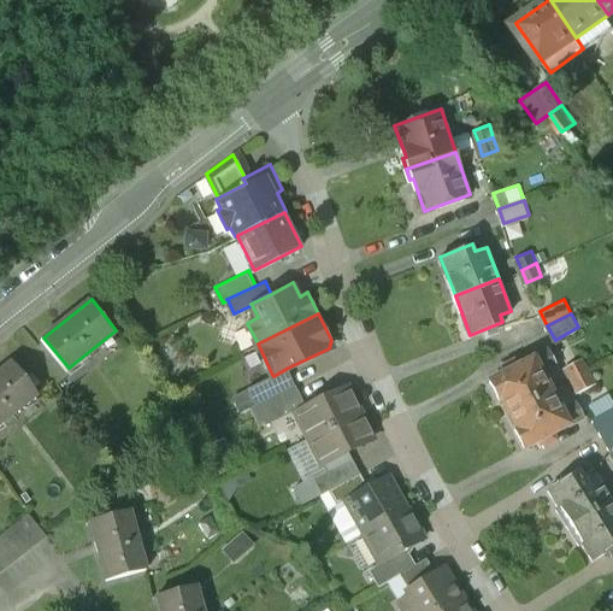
[(520,364),(516,356),(502,363),(507,370),(490,380),(500,398),(501,398),(508,412),(552,389),(541,369),(555,362),(548,348),(520,364)]
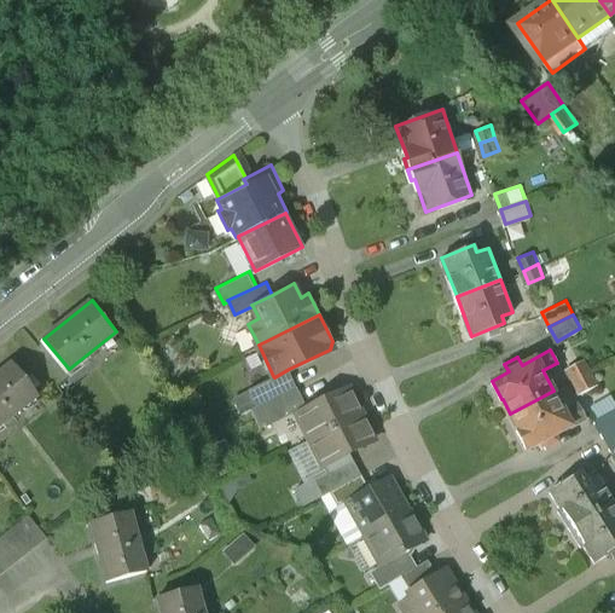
[(582,358),(568,366),(575,379),(590,370),(582,358)]
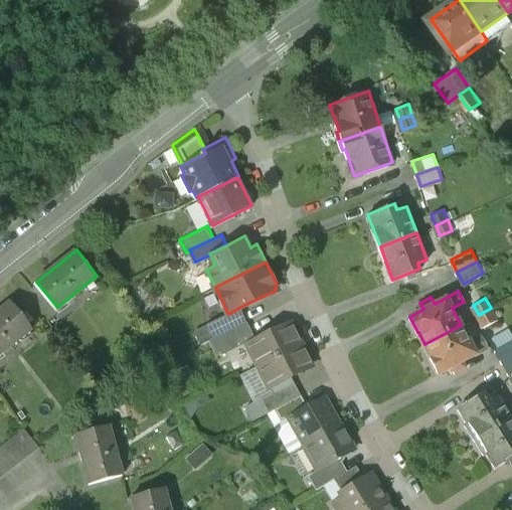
[(11,301),(0,310),(0,352),(32,327),(11,301)]
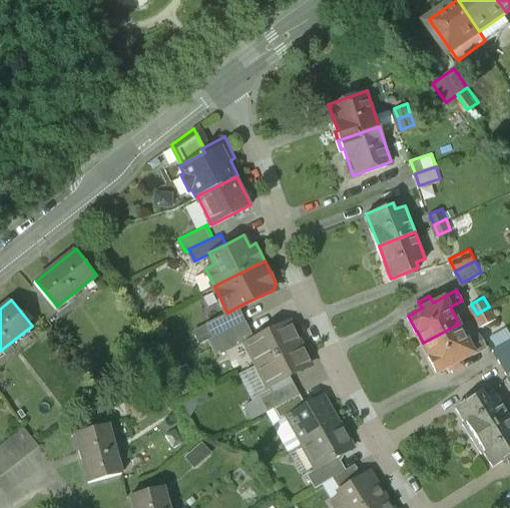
[(239,306),(227,313),(226,312),(207,321),(214,335),(246,319),(239,306)]
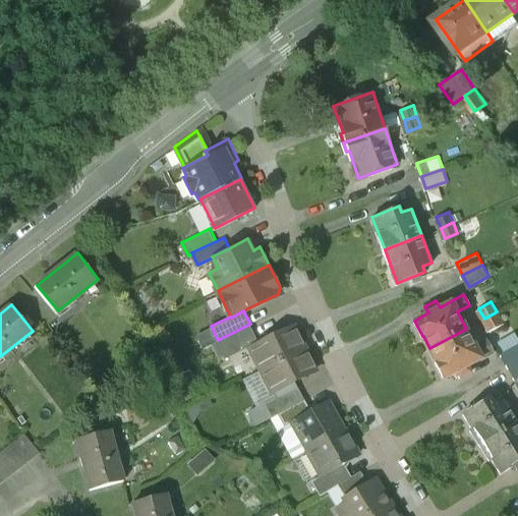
[(497,311),(484,319),(491,329),(503,323),(497,311)]
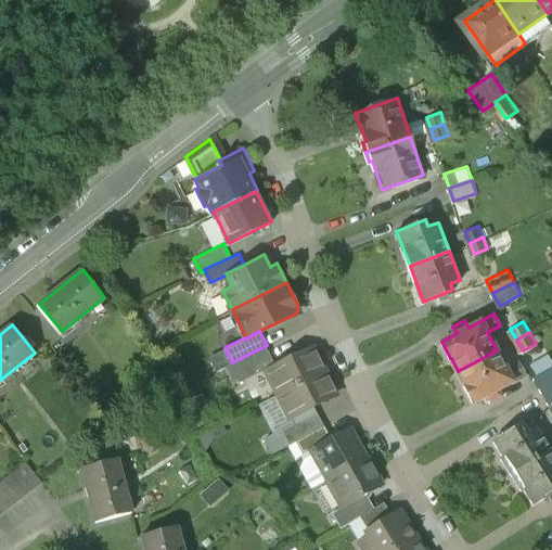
[(267,345),(232,362),(239,378),(274,360),(267,345)]
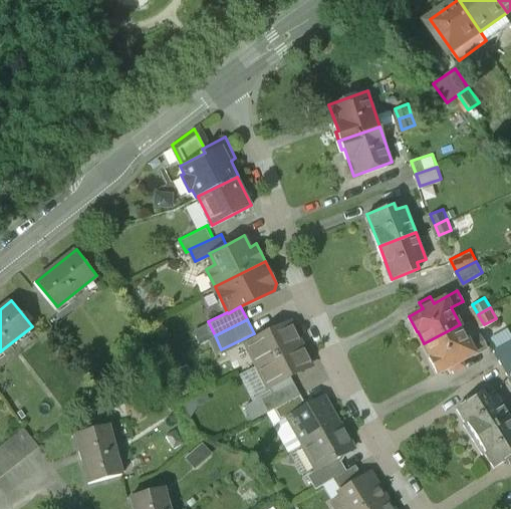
[(291,320),(248,341),(258,363),(301,341),(291,320)]
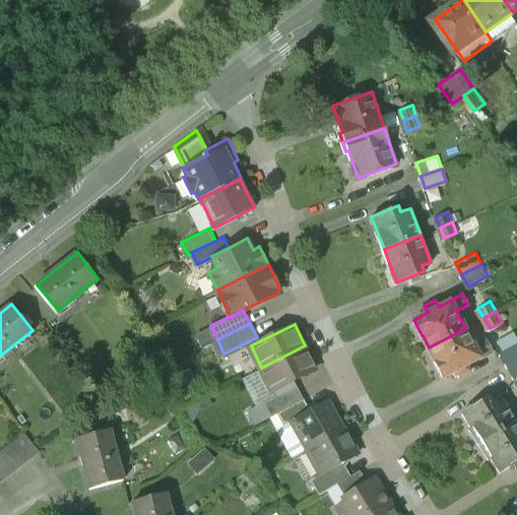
[(465,328),(429,347),(436,360),(435,361),(443,376),(457,368),(460,375),(471,369),(468,363),(492,349),(487,339),(474,345),(465,328)]
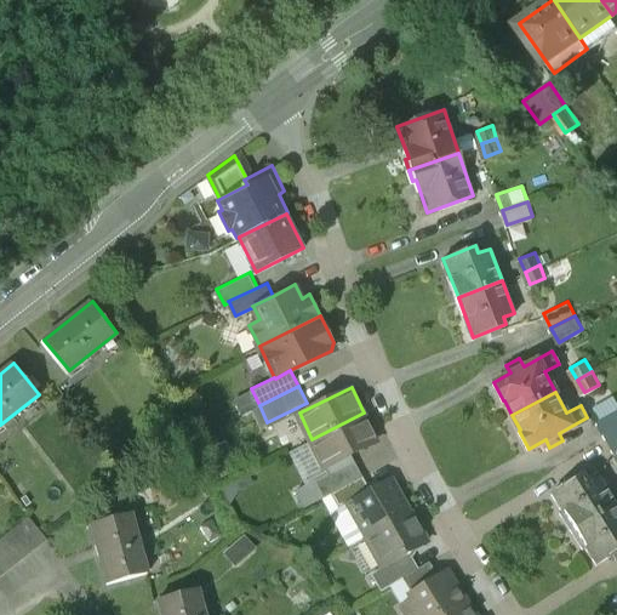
[(616,408),(598,420),(605,433),(616,427),(616,408)]
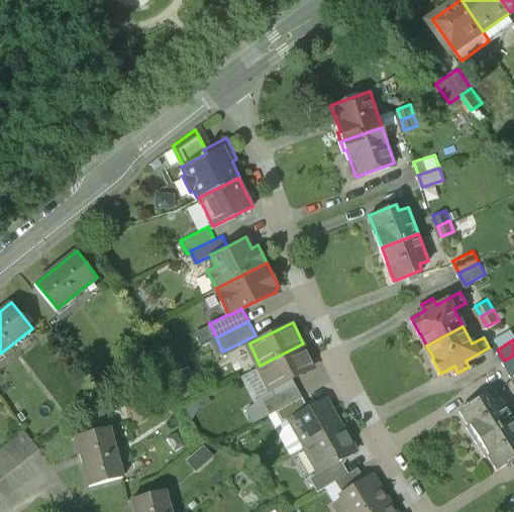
[(303,343),(260,366),(271,387),(314,365),(303,343)]
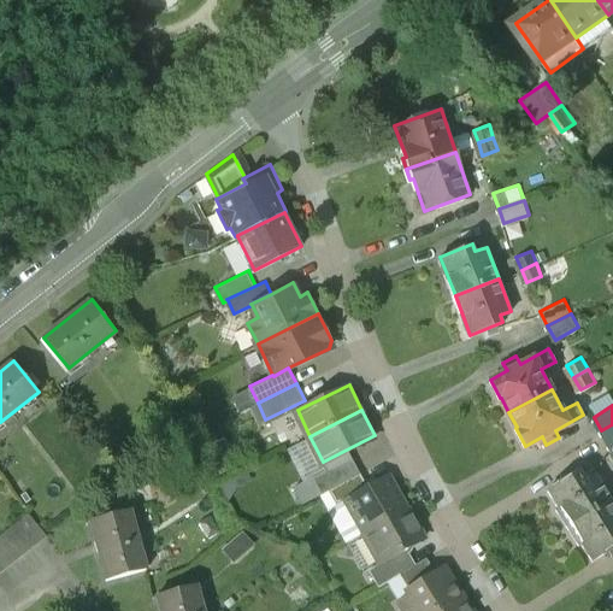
[(612,424),(601,430),(611,447),(612,446),(612,424)]
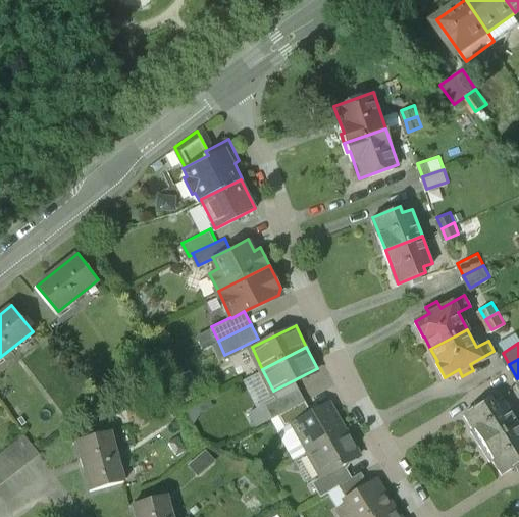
[(299,384),(266,402),(273,416),(279,413),(279,412),(306,398),(299,384)]
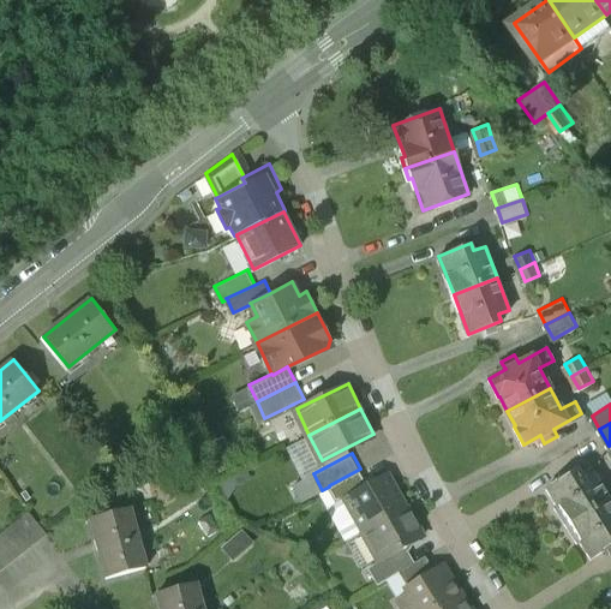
[(581,473),(576,467),(547,485),(558,503),(556,505),(567,523),(609,496),(591,467),(581,473)]
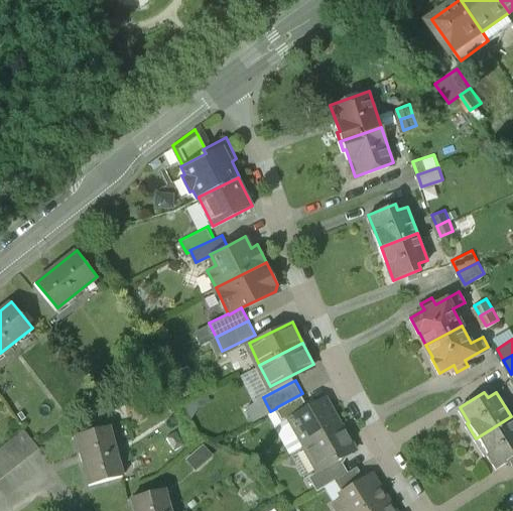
[(302,393),(276,407),(276,408),(282,419),(289,416),(288,415),(308,404),(302,393)]
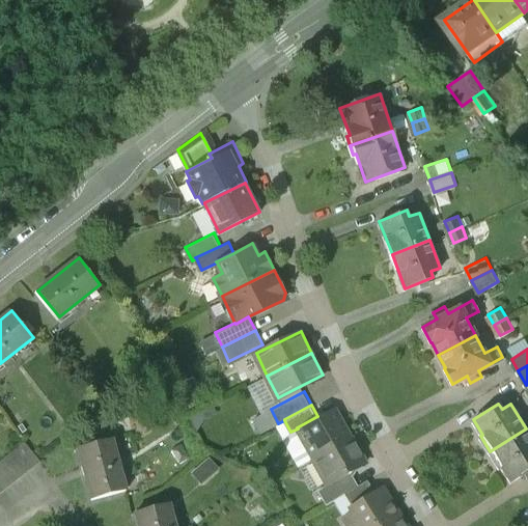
[(317,416),(297,427),(298,428),(313,457),(353,435),(336,406),(317,416)]
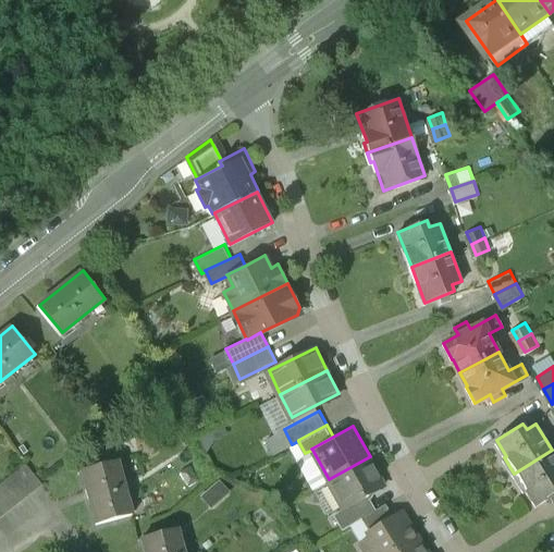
[(553,452),(552,450),(514,474),(525,490),(527,489),(537,504),(553,493),(553,452)]
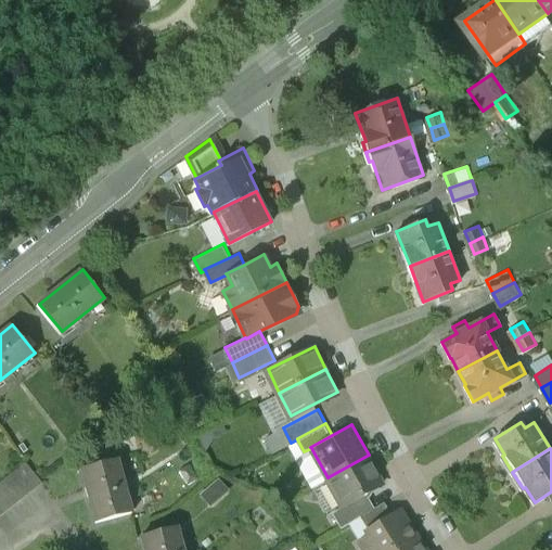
[(369,455),(328,477),(343,504),(344,506),(364,494),(370,491),(370,488),(383,481),(369,455)]
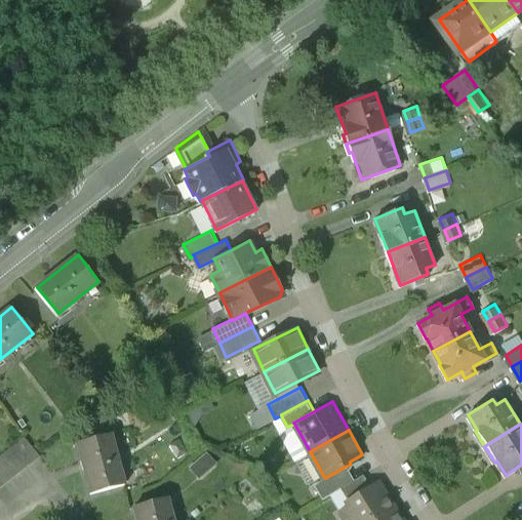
[(111,433),(79,442),(91,491),(124,482),(111,433)]
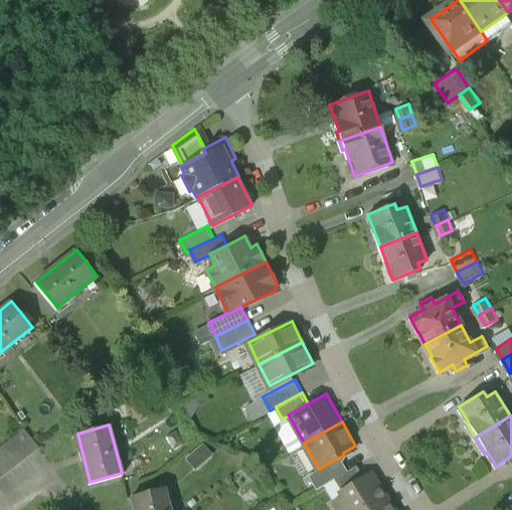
[(25,428),(0,447),(0,476),(39,446),(25,428)]
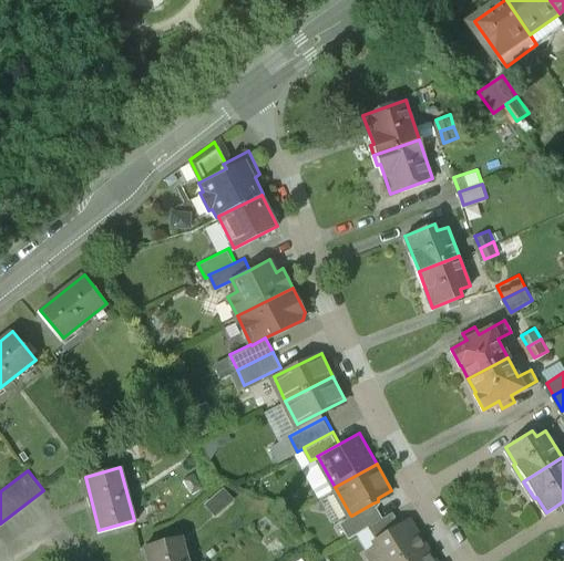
[(227,484),(214,502),(224,509),(237,491),(227,484)]
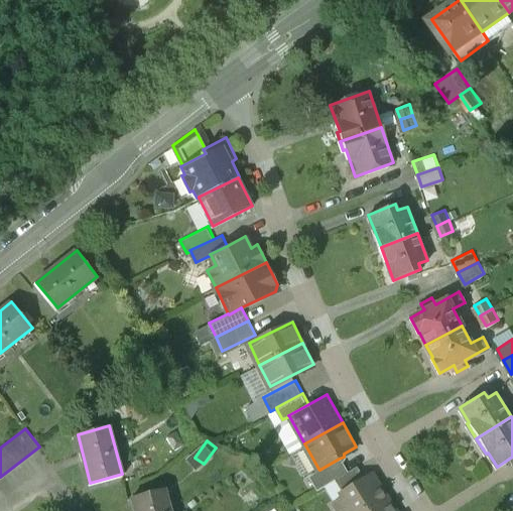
[(339,459),(319,470),(318,469),(309,475),(318,489),(337,478),(336,478),(346,472),(339,459)]
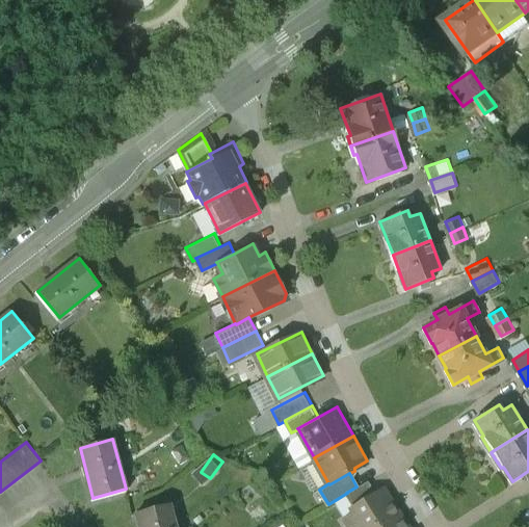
[(369,478),(356,486),(346,493),(347,493),(354,506),(377,492),(369,478)]
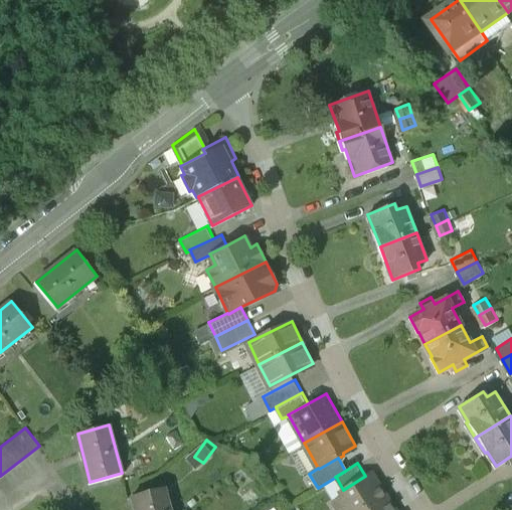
[(365,476),(343,490),(346,494),(335,500),(341,509),(366,509),(387,497),(371,472),(365,476)]
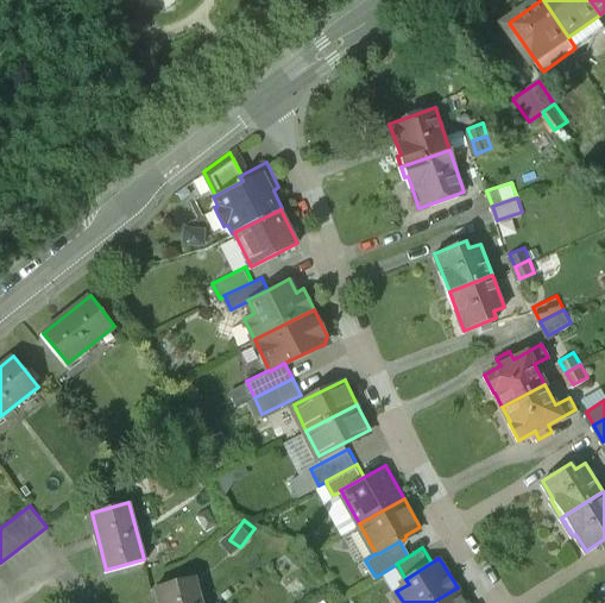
[(201,602),(194,576),(157,586),(161,602),(201,602)]
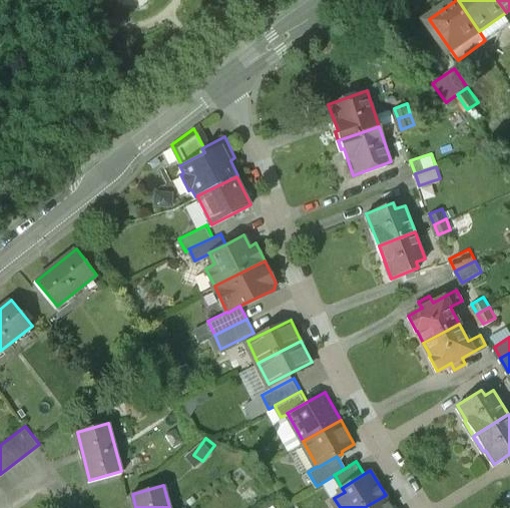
[(394,507),(386,495),(365,507),(394,507)]
